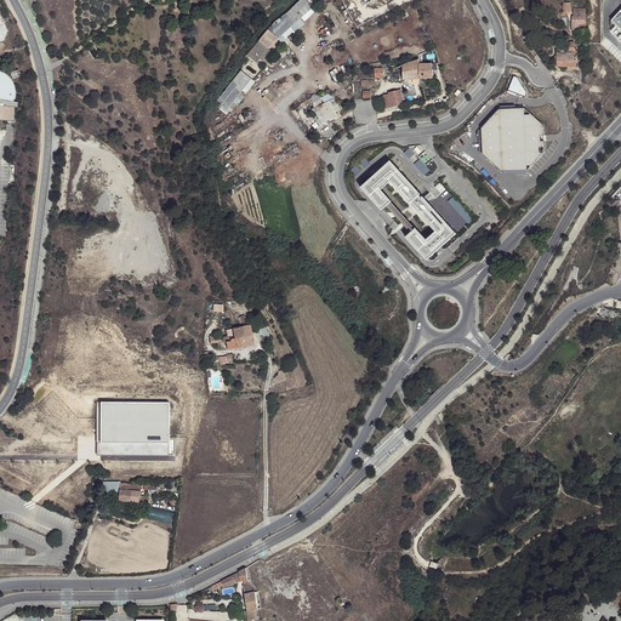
[(586,9),(574,9),(574,17),(573,17),(573,30),(586,30),(586,9)]
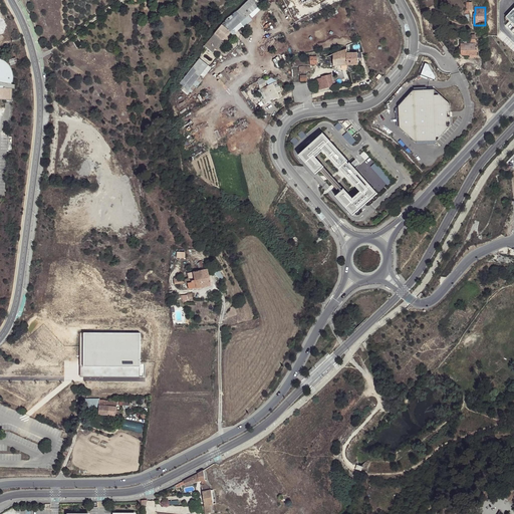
[(513,7),(505,17),(513,25),(513,7)]
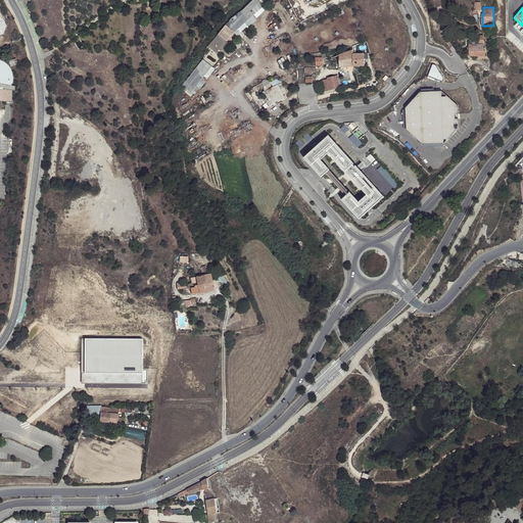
[(249,18),(242,11),(232,18),(231,19),(236,25),(231,31),(234,33),(237,35),(246,27),(247,28),(253,24),(249,18)]
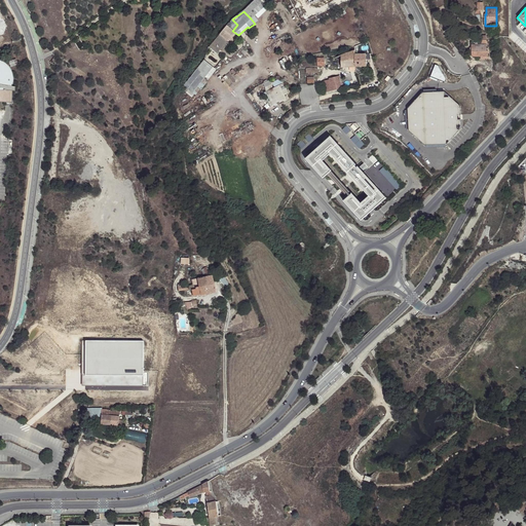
[(226,27),(210,48),(216,53),(220,49),(227,41),(228,42),(235,33),(232,31),(237,25),(232,20),(226,27)]
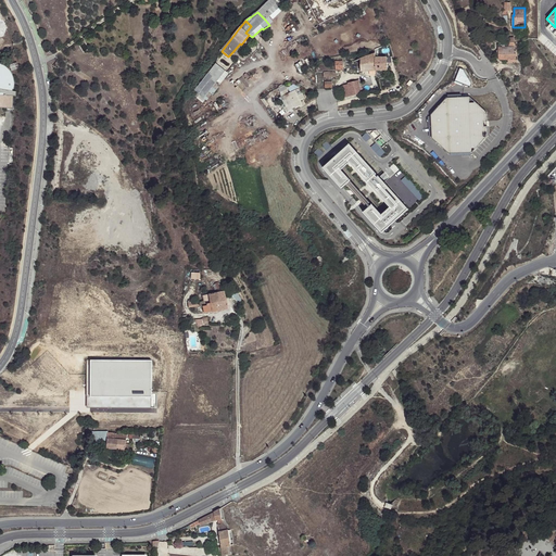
[(241,45),(240,43),(232,52),(236,55),(243,47),(241,45)]
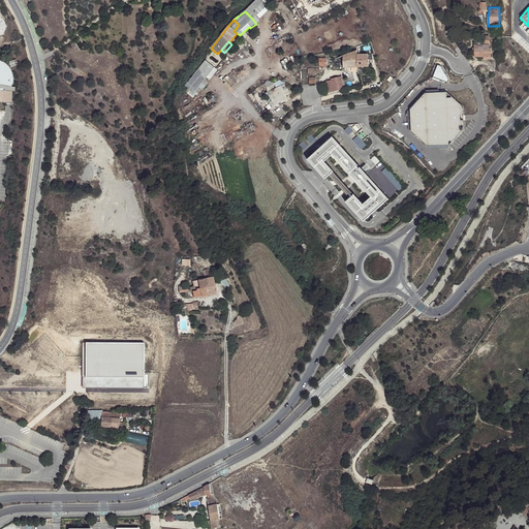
[(490,47),(485,47),(481,47),(481,58),(492,58),(492,53),(491,53),(490,47)]
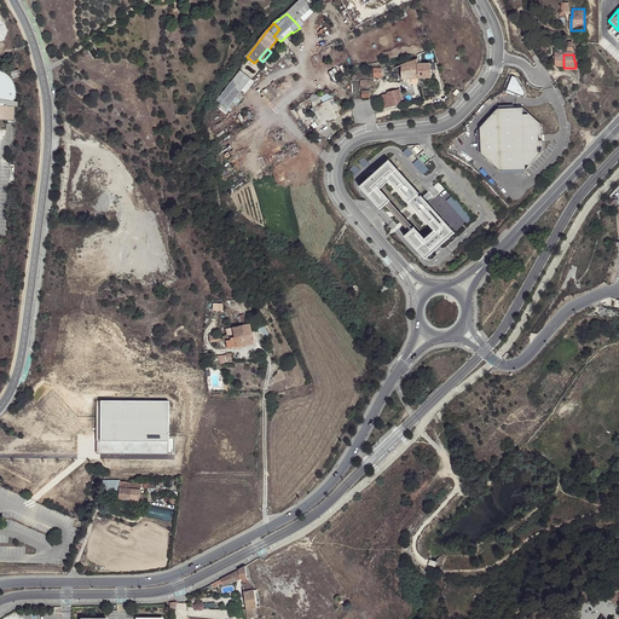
[(400,67),(401,81),(418,80),(416,67),(417,65),(417,61),(400,67)]
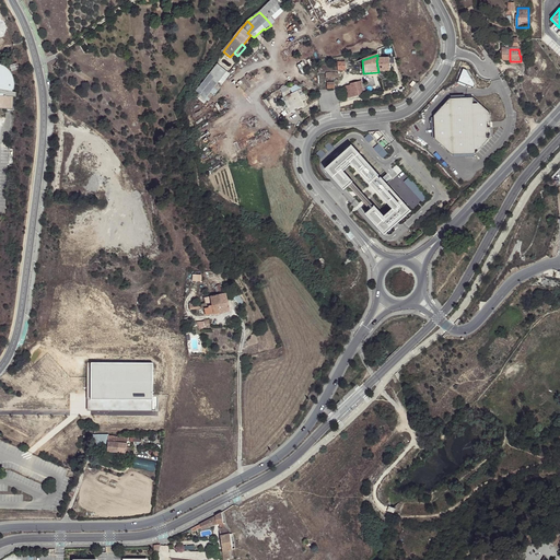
[(376,60),(378,72),(389,71),(389,59),(377,59),(376,60)]
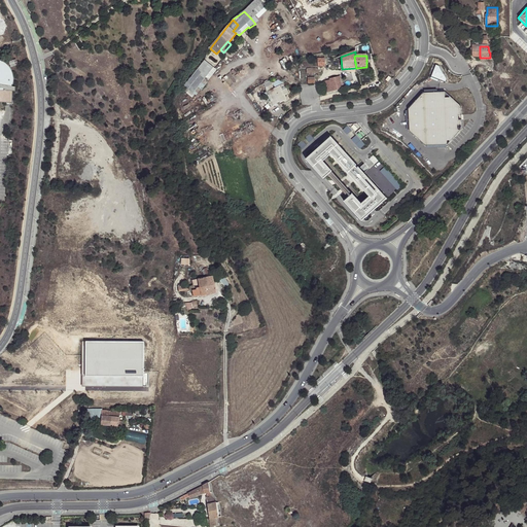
[(0,101),(11,103),(12,95),(12,92),(14,92),(14,88),(11,86),(11,85),(12,85),(13,81),(13,77),(13,76),(12,73),(12,72),(9,67),(8,66),(5,63),(4,62),(0,60),(0,101)]
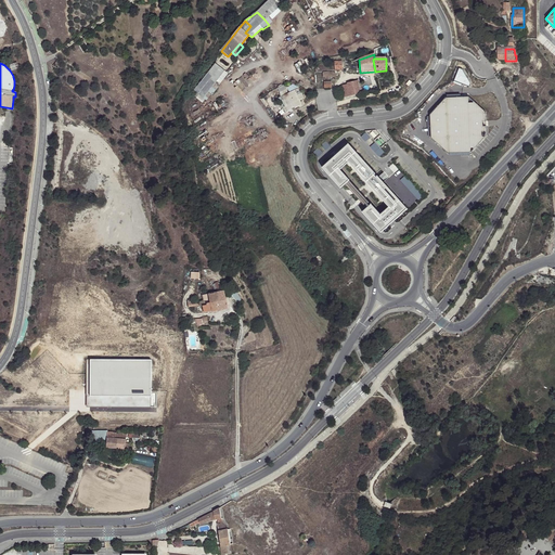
[(295,65),(300,74),(304,72),(298,63),(295,65)]
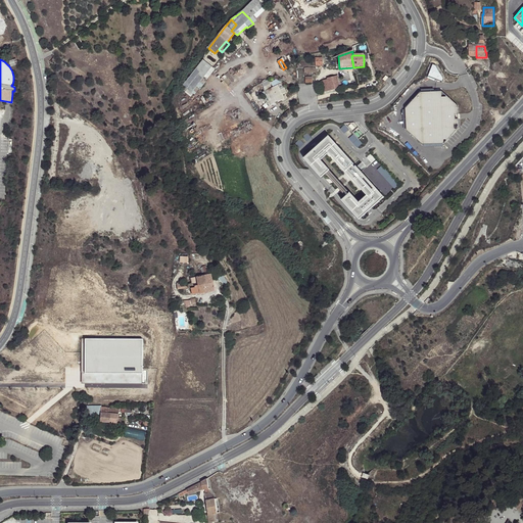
[(203,60),(183,85),(194,94),(203,84),(198,81),(210,66),(203,60)]
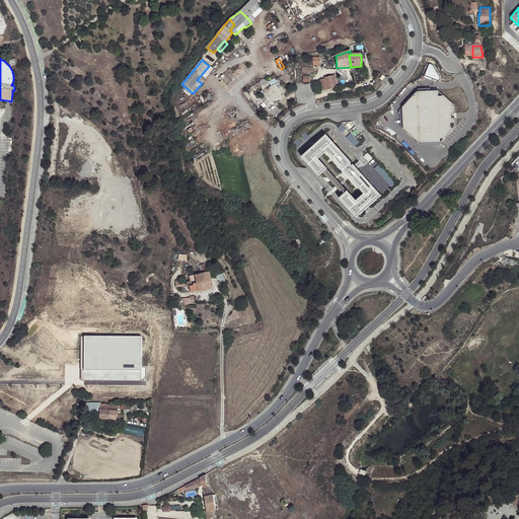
[(430,64),(425,76),(439,81),(440,78),(433,65),(430,64)]
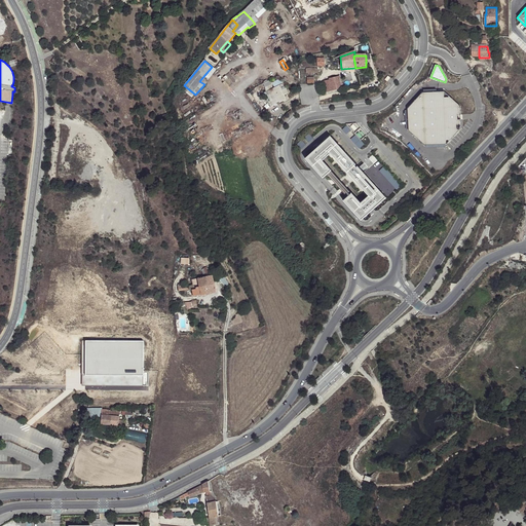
[(212,67),(199,81),(204,84),(216,70),(212,67)]
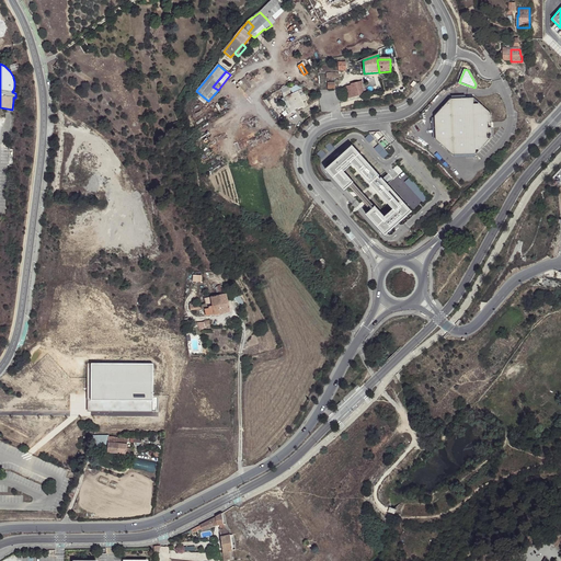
[(347,101),(365,95),(362,82),(351,86),(351,87),(343,89),(347,101)]
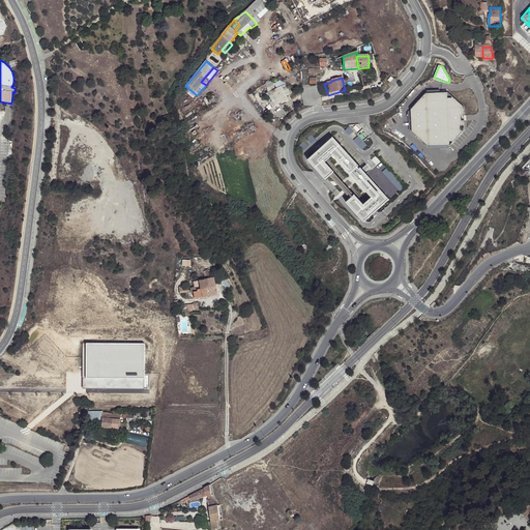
[(271,81),(265,84),(269,92),(274,101),(272,102),(270,104),(273,109),(288,100),(286,96),(290,94),(288,89),(286,89),(283,91),(281,86),(275,89),(274,88),(276,87),(275,84),(273,85),(271,81)]
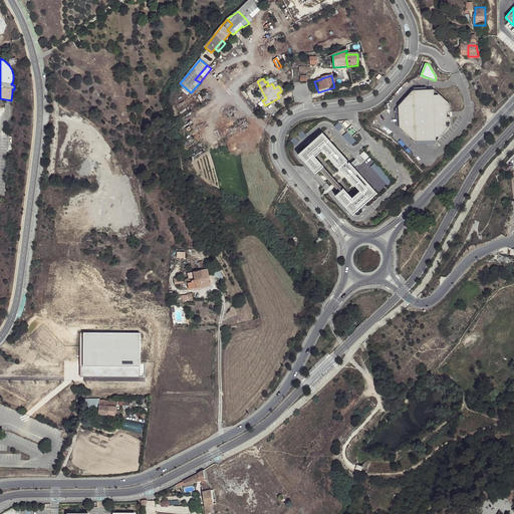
[(435,89),(413,91),(399,106),(400,129),(416,143),(438,142),(452,125),(451,104),(435,89)]
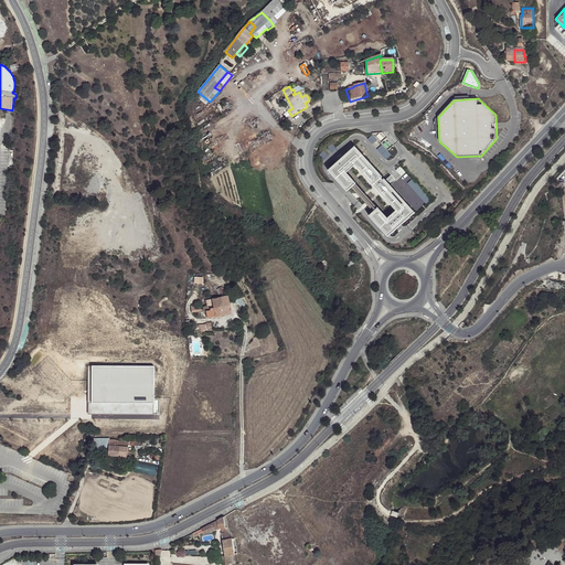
[(354,148),(328,172),(347,193),(355,184),(347,174),(354,167),(396,212),(387,220),(377,209),(370,217),(388,238),(415,214),(354,148)]
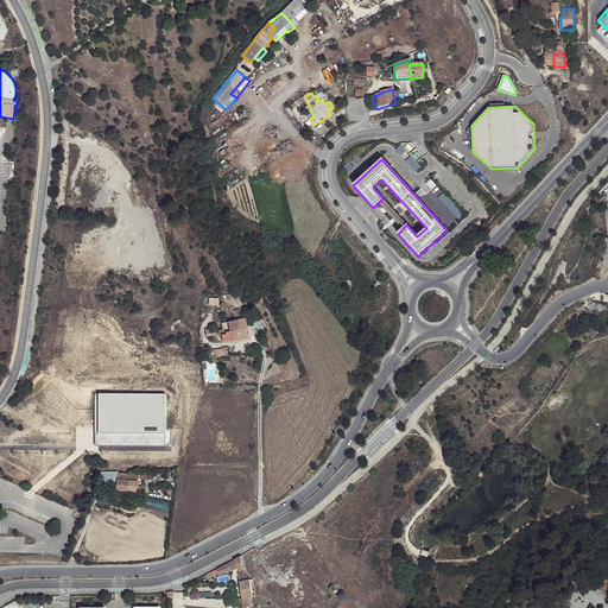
[(240,339),(238,318),(228,320),(229,324),(230,339),(240,339)]
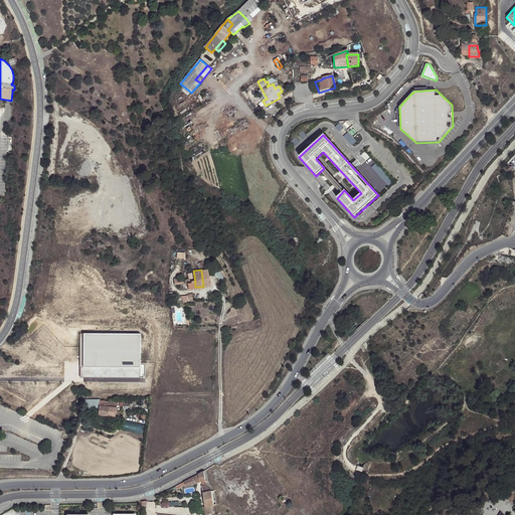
[(209,270),(201,270),(203,287),(211,286),(209,270)]
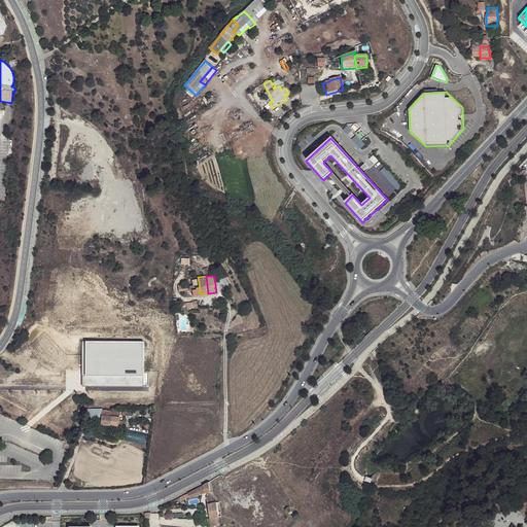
[(230,285),(225,276),(220,278),(223,284),(225,286),(230,285)]
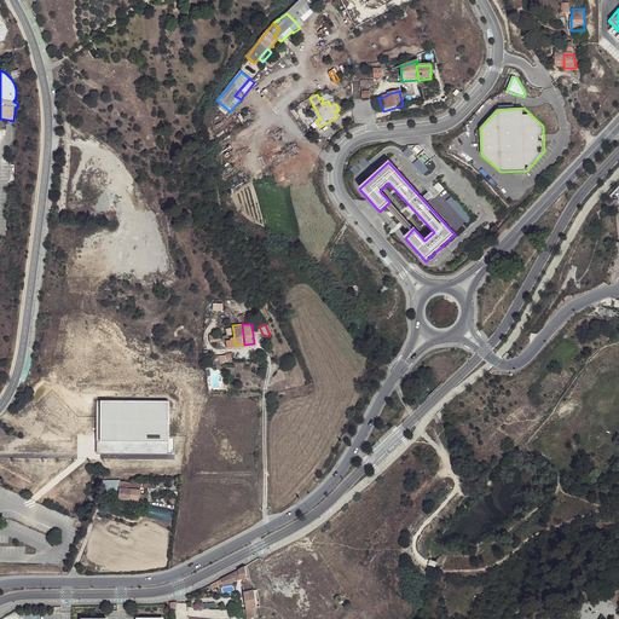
[(103,399),(97,399),(97,433),(98,452),(104,452),(169,451),(169,441),(169,399),(103,399)]
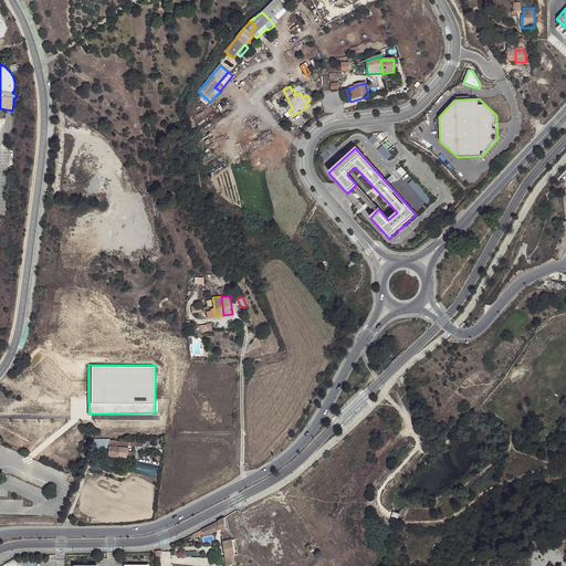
[(94,440),(90,450),(101,452),(108,453),(109,440),(109,439),(94,440)]
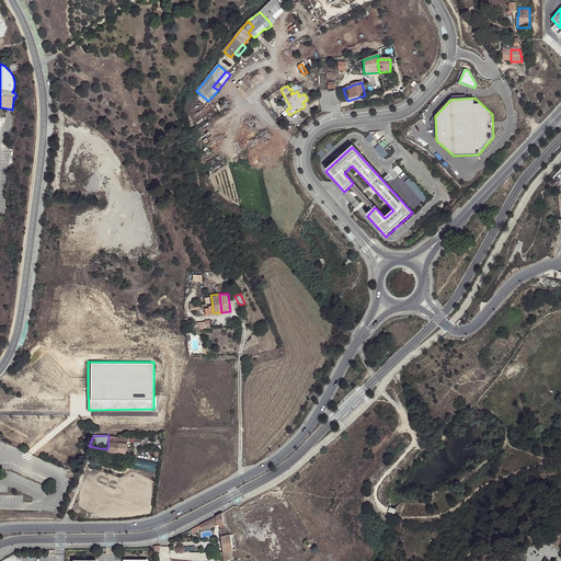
[(109,436),(107,449),(107,453),(126,455),(126,454),(130,454),(132,448),(127,448),(127,443),(116,442),(117,437),(109,436)]
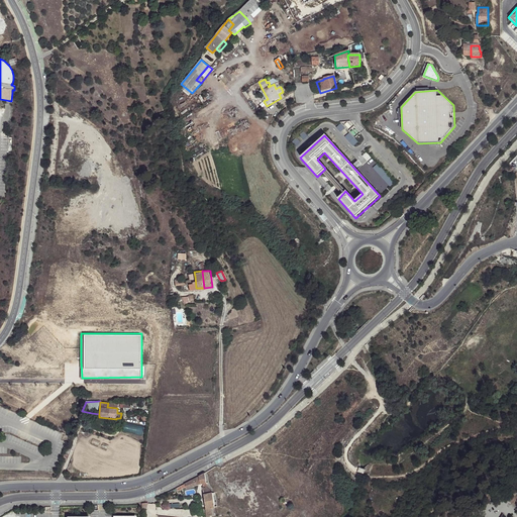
[(122,431),(142,435),(144,426),(123,422),(122,431)]
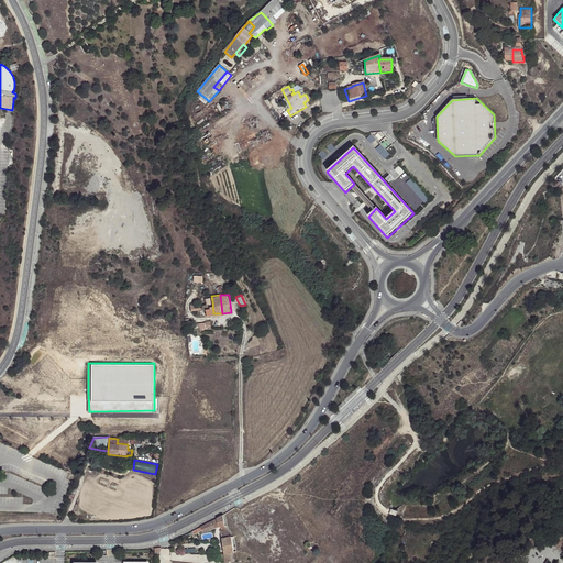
[(86,476),(119,492),(121,487),(88,472),(86,476)]
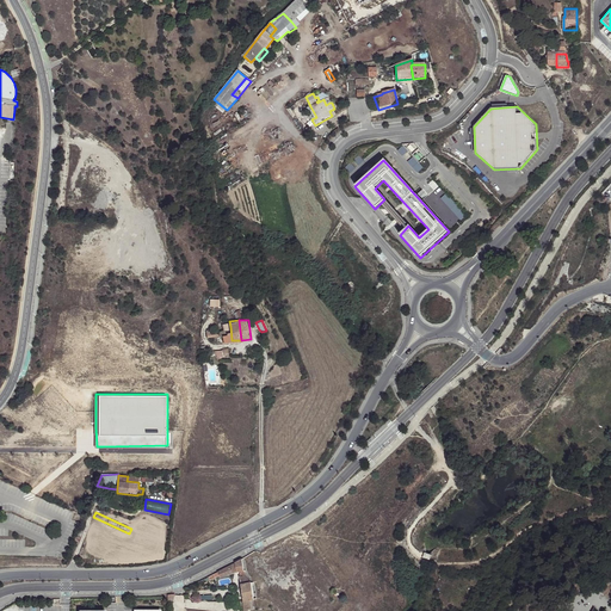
[(79,529),(74,541),(79,543),(84,531),(79,529)]
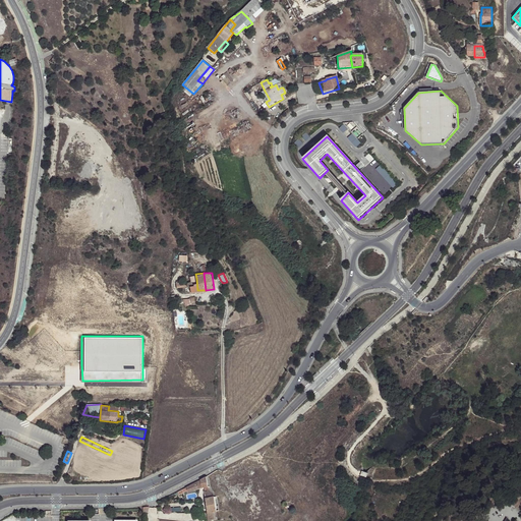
[(201,488),(208,487),(206,477),(200,479),(195,482),(183,489),(184,493),(187,490),(196,486),(196,488),(201,488)]
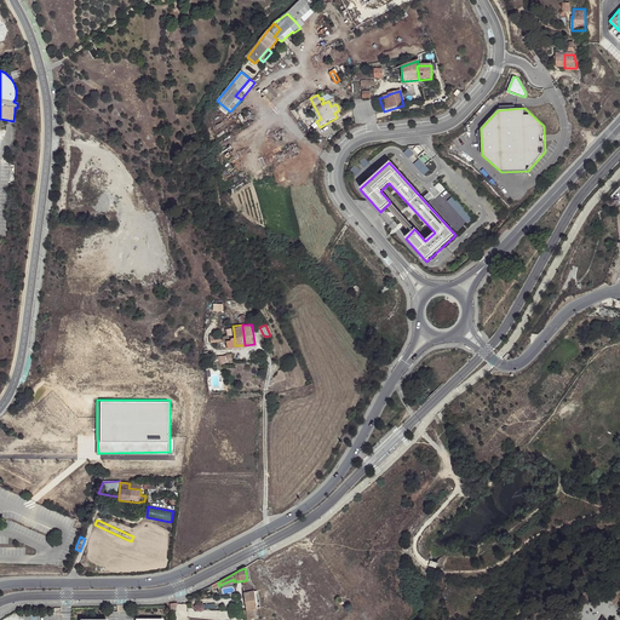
[(247,609),(257,608),(254,591),(250,584),(242,585),(245,592),(247,609)]
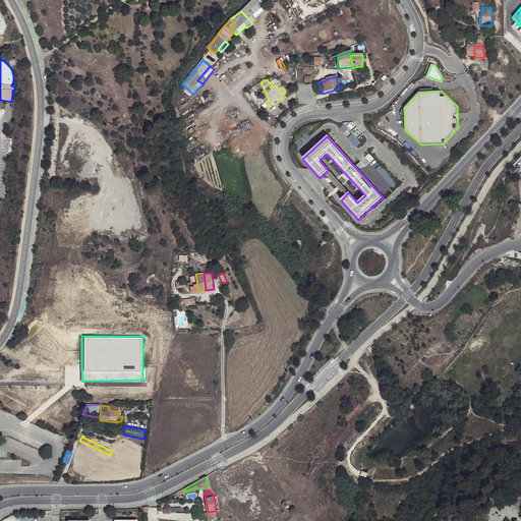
[(212,520),(213,520),(217,519),(216,511),(208,512),(209,520),(212,520)]
